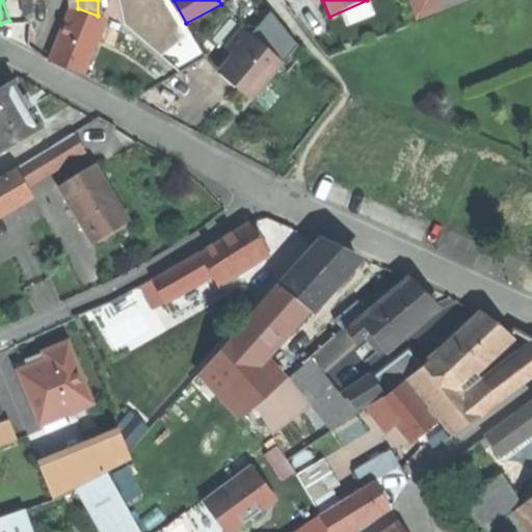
[(74,6),(52,63),(69,70),(83,75),(105,19),(98,16),(78,8),(74,6)]
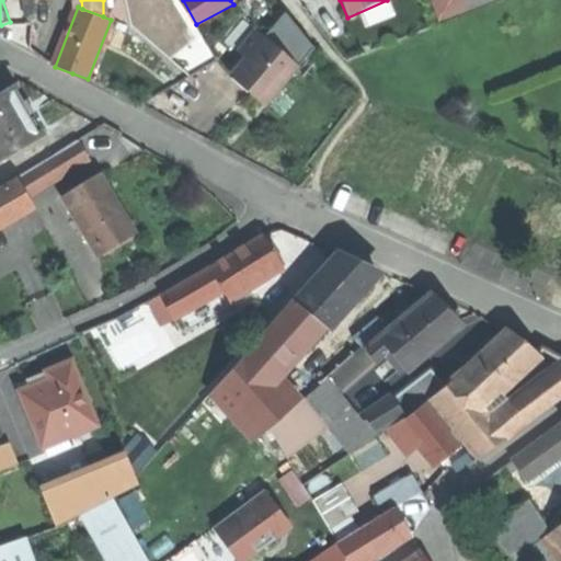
[(283,16),(264,38),(282,53),(281,54),(297,67),(308,53),(283,16)]
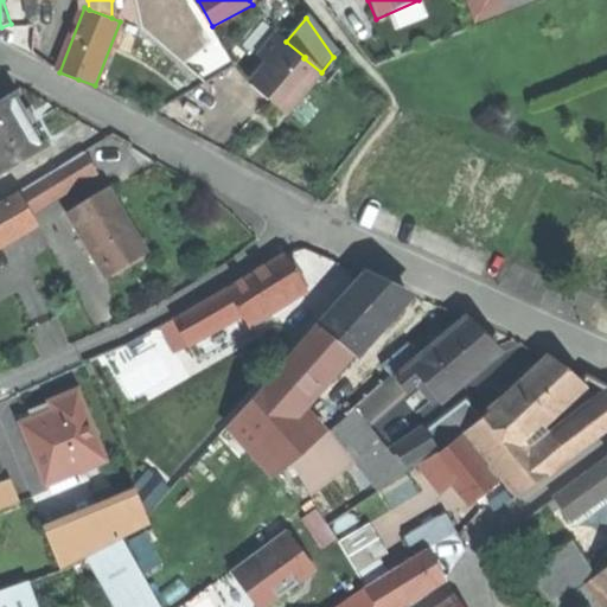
[(276,104),(285,112),(296,96),(300,98),(321,72),(304,58),(305,57),(286,42),(285,43),(276,36),(260,56),(269,64),(254,82),(272,96),(269,98),(276,104)]
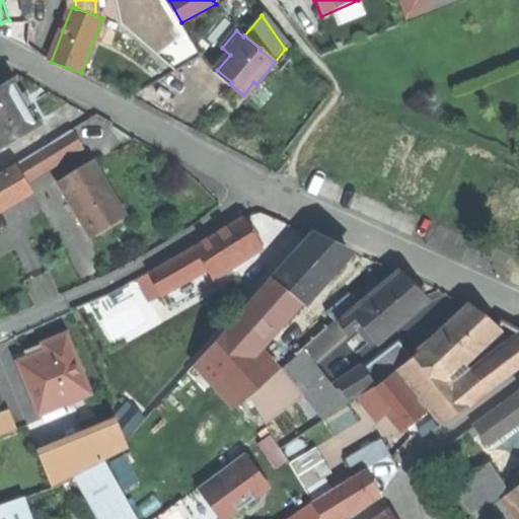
[(14,79),(0,87),(0,150),(42,127),(32,110),(35,108),(30,100),(26,93),(23,95),(14,79)]
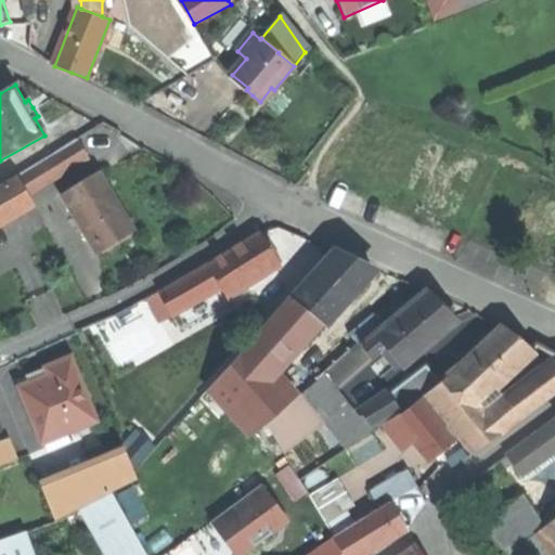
[(100,175),(64,196),(99,255),(134,233),(117,203),(100,175)]
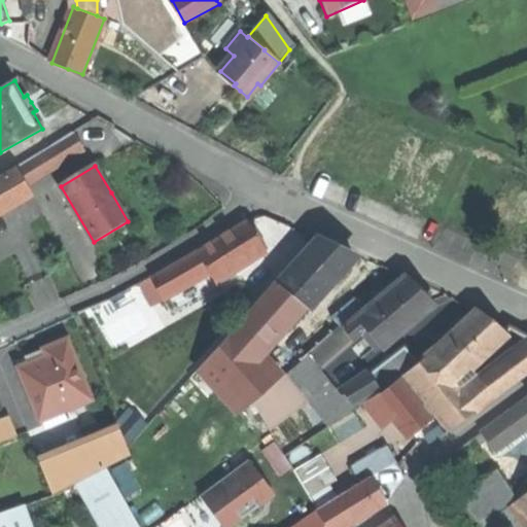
[(19,169),(0,178),(0,210),(31,190),(19,169)]
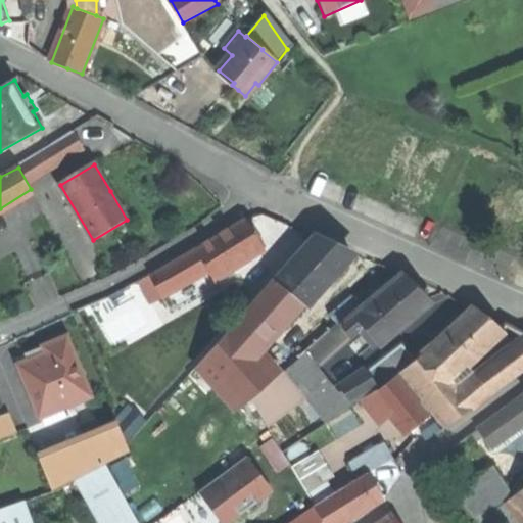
[(206,268),(214,280),(264,249),(254,234),(246,219),(195,248),(206,268)]
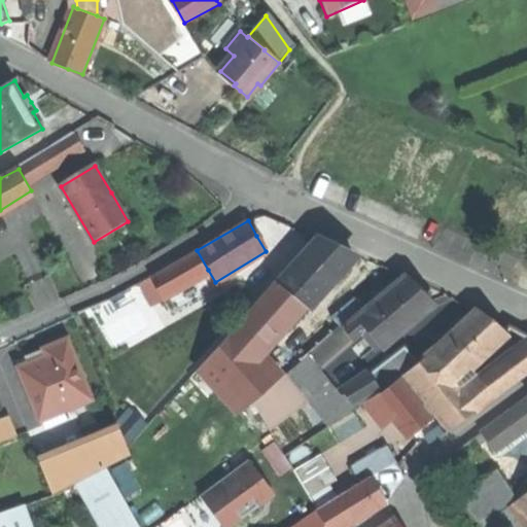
[(304,306),(308,309),(356,256),(334,246),(317,238),(275,283),(304,306)]
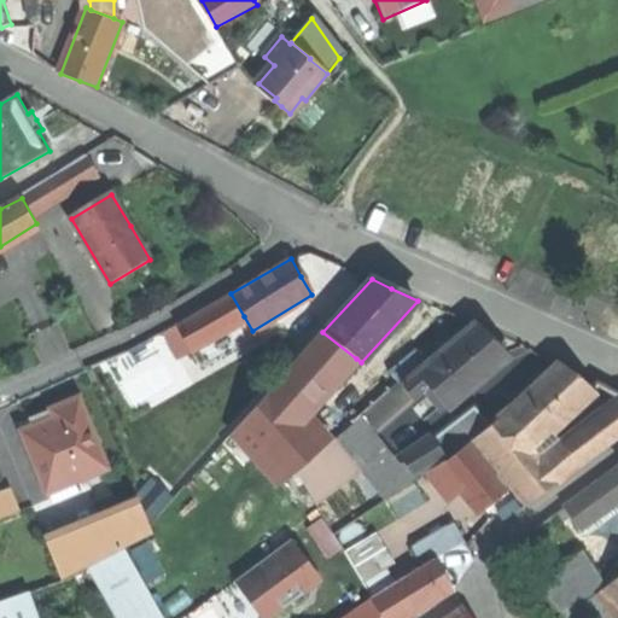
[(192,348),(244,316),(231,293),(179,326),(192,348)]
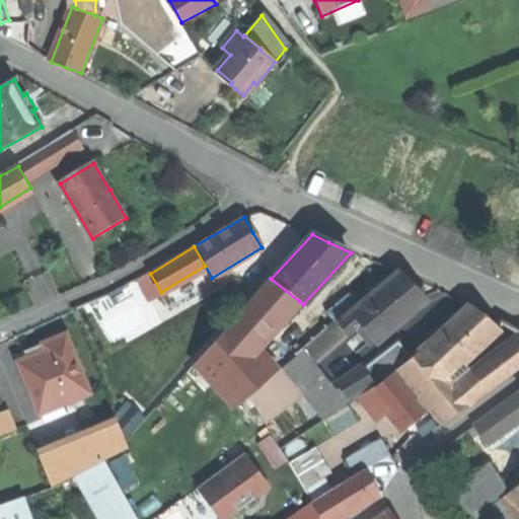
[(361,324),(374,341),(425,299),(414,286),(401,271),(351,313),(361,324)]
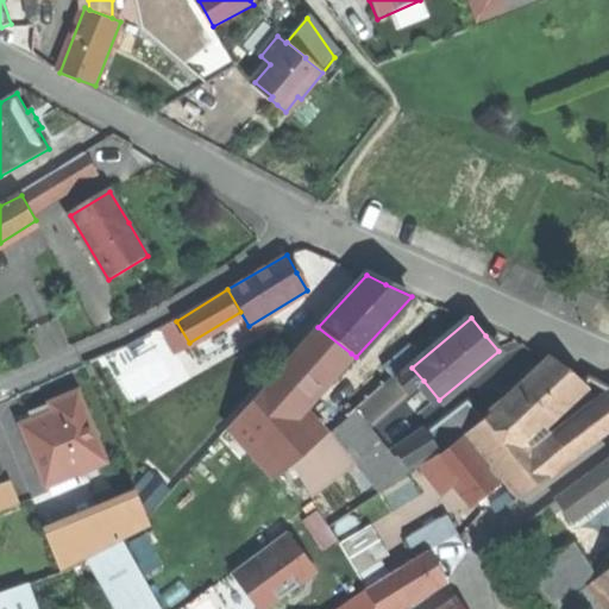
[(295,412),(351,353),(318,327),(270,382),(295,412)]
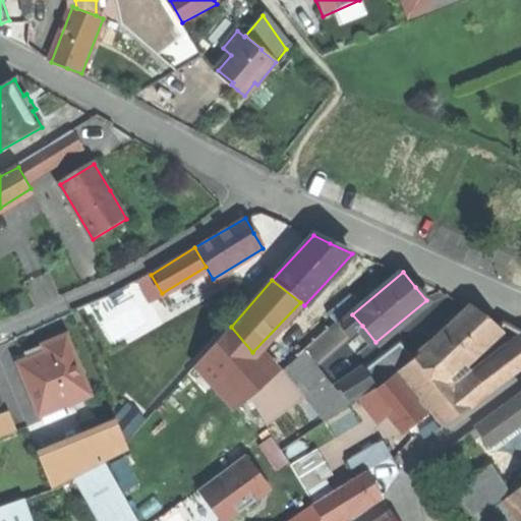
[(429,350),(450,375),(500,332),(484,317),(472,307),(426,347),(429,350)]
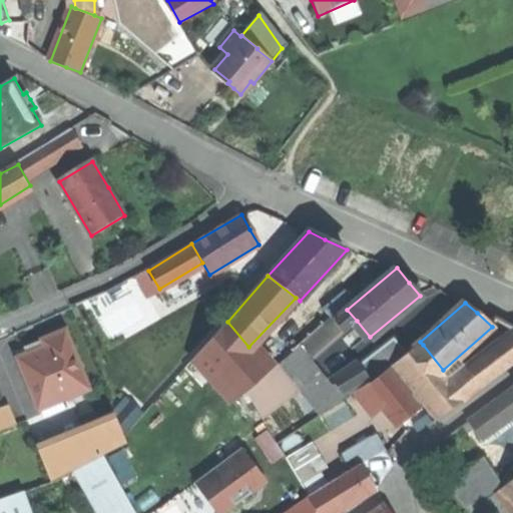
[(344,332),(357,321),(347,310),(335,320),(344,332)]
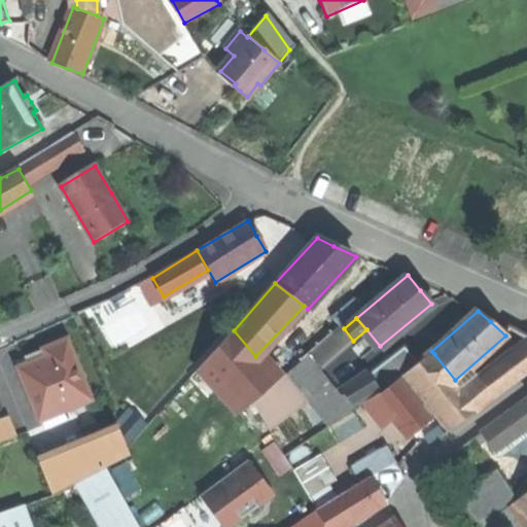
[(278,382),(255,356),(234,330),(200,369),(241,415),(278,382)]
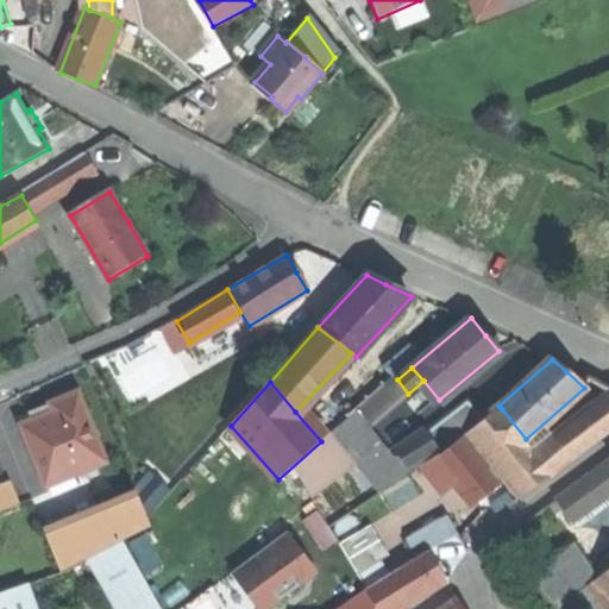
[(30,424),(23,427),(48,488),(106,463),(77,394),(51,405),(55,413),(30,424)]
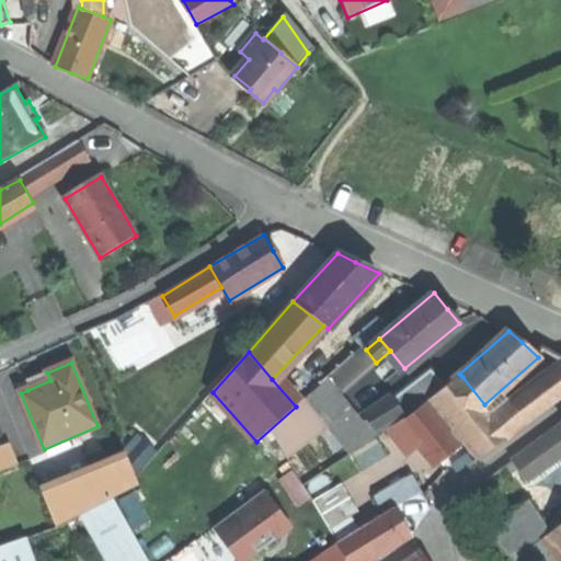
[(560,369),(496,420),(510,436),(560,397),(560,369)]
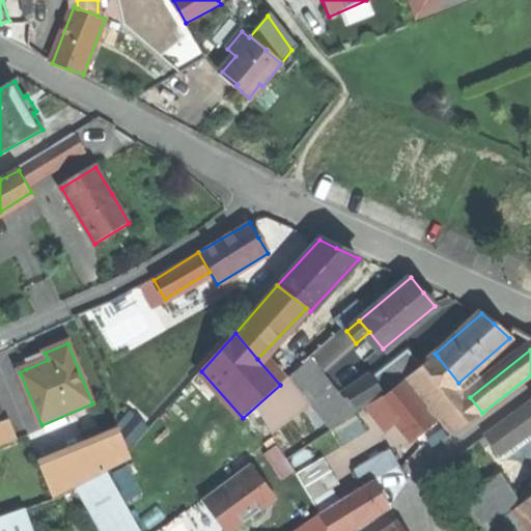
[(372,379),(384,394),(419,366),(407,352),(372,379)]
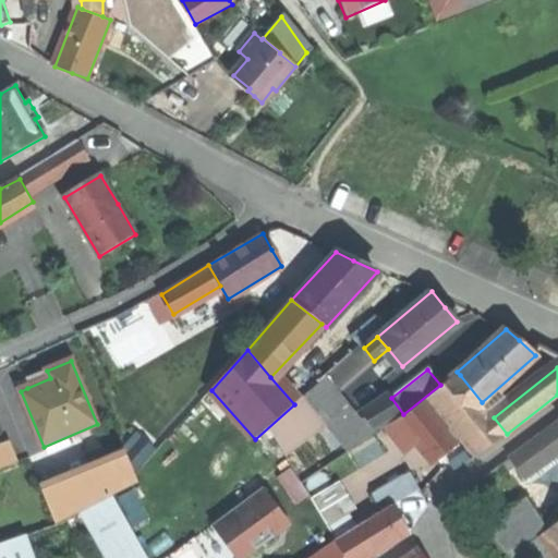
[(24,380),(27,388),(50,378),(47,371),(34,376),(24,380)]
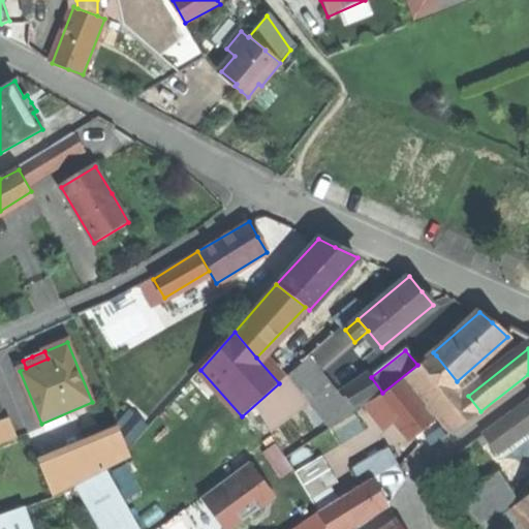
[(417,365),(419,368),(436,355),(433,352),(417,365)]
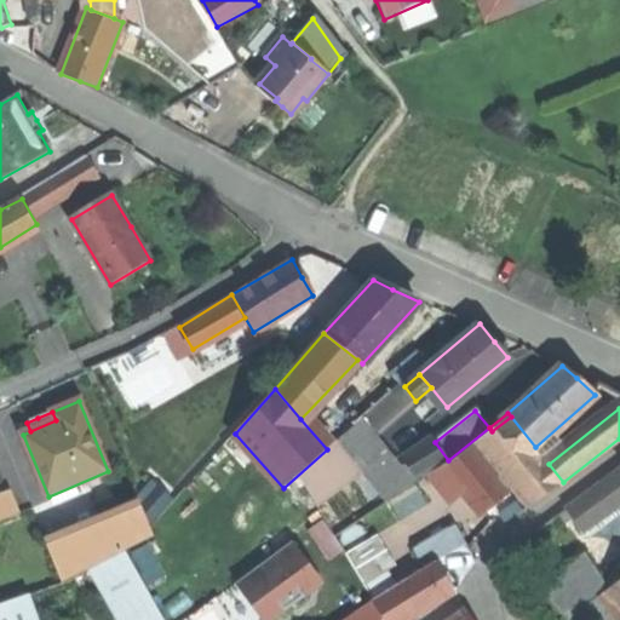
[(549,464),(535,447),(511,417),(492,431),(478,442),(530,507),(563,482),(549,464)]
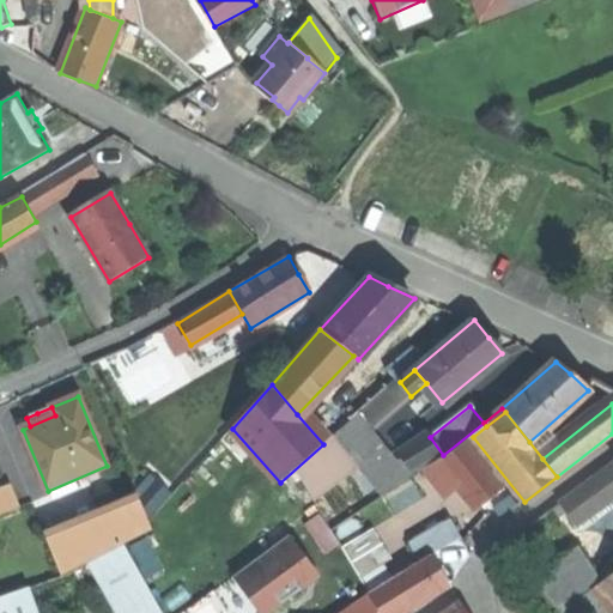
[(360,417),(335,436),(359,466),(383,447),(360,417)]
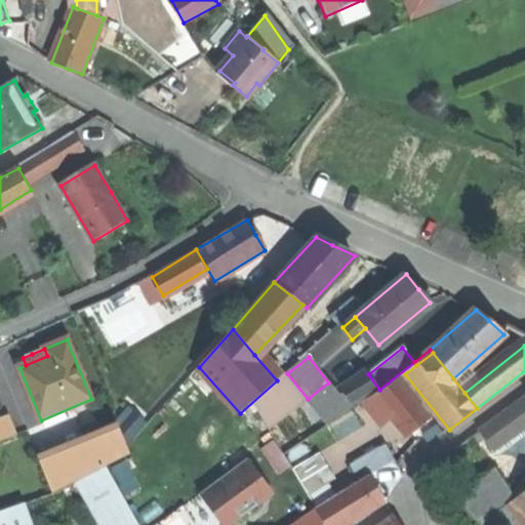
[(16,360),(19,368),(26,365),(23,358),(16,360)]
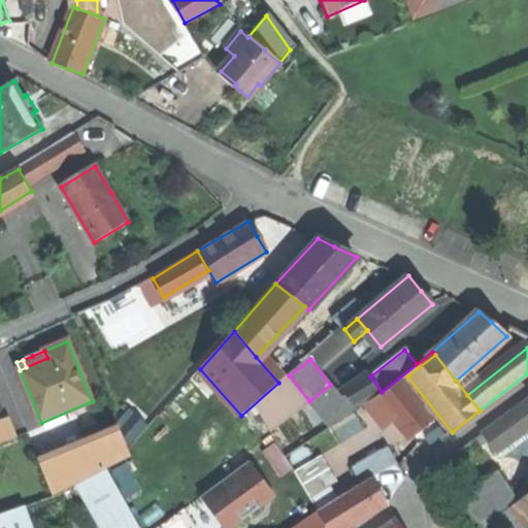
[(377,394),(382,392),(370,376),(347,394),(357,407),(365,402),(377,394)]
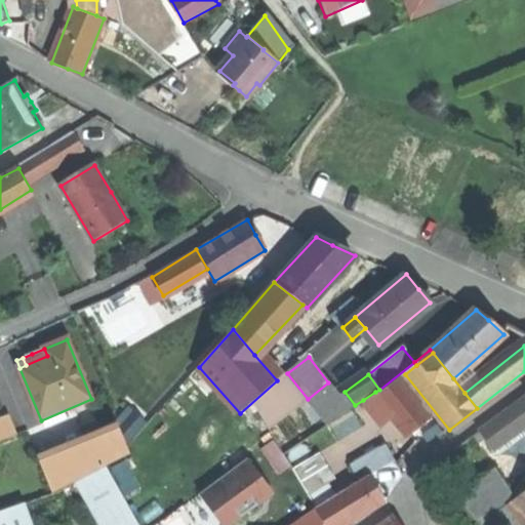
[(378,395),(375,392),(363,400),(375,415),(387,406),(409,436),(430,420),(397,379),(378,395)]
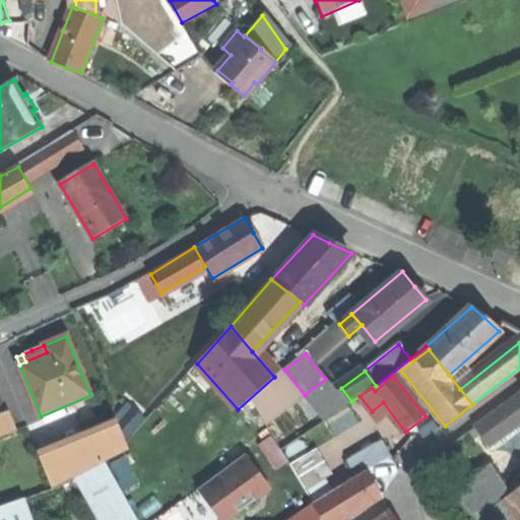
[(336,393),(325,379),(305,395),(325,421),(351,401),(341,388),(336,393)]
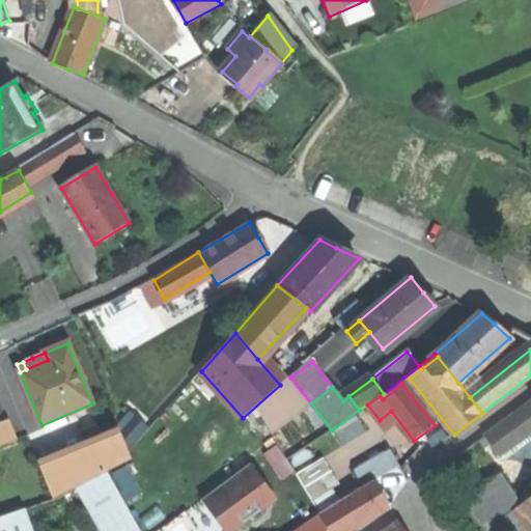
[(487,430),(501,455),(530,439),(530,411),(529,408),(487,430)]
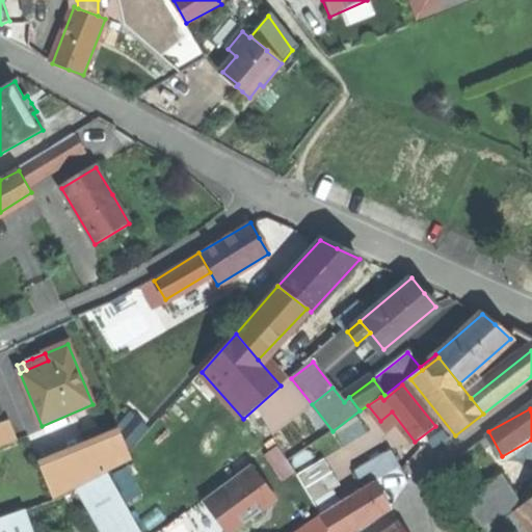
[(0,426),(0,447),(14,442),(7,424),(0,426)]
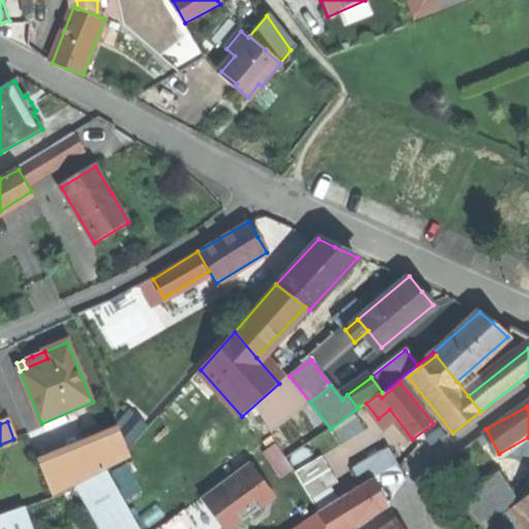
[(40,466),(54,496),(78,485),(109,471),(133,460),(120,431),(40,466)]
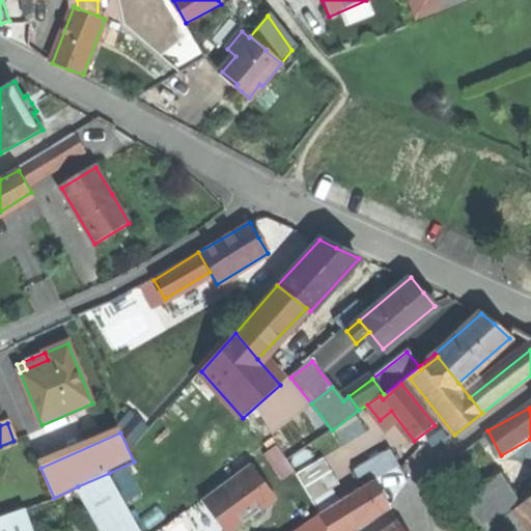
[(353,471),(362,486),(398,464),(388,448),(353,471)]
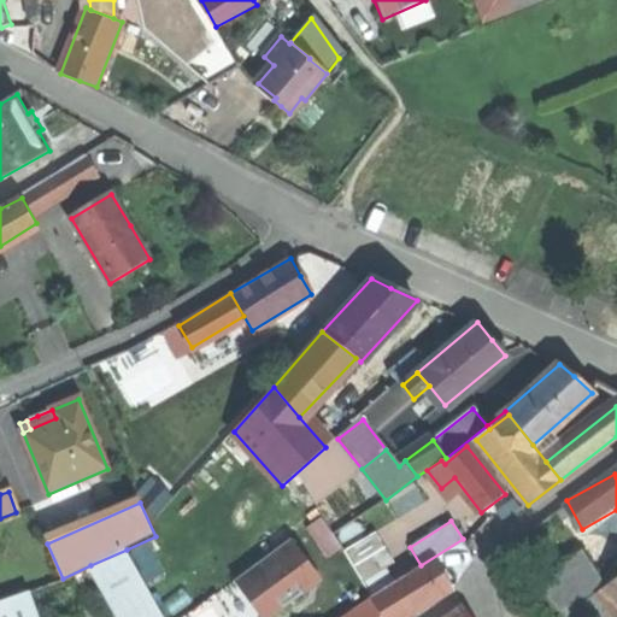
[(344,551),(363,582),(385,569),(394,563),(385,550),(375,532),(344,551)]
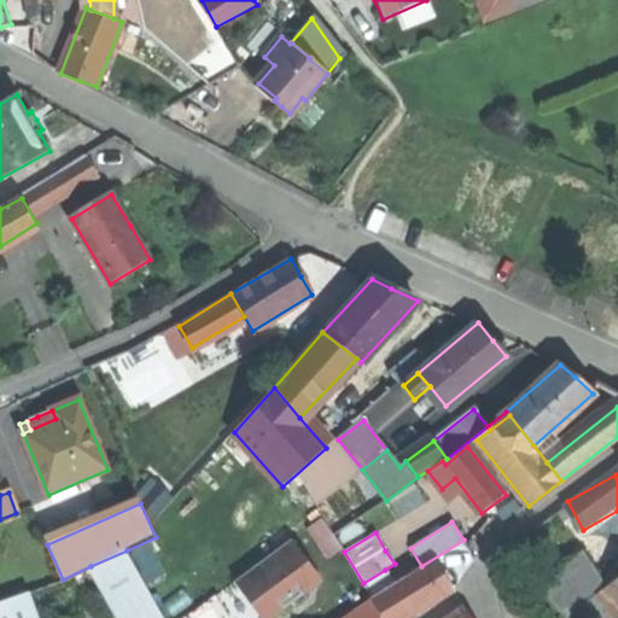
[(267,617),(270,617),(332,577),(302,534),(239,576),(267,617)]
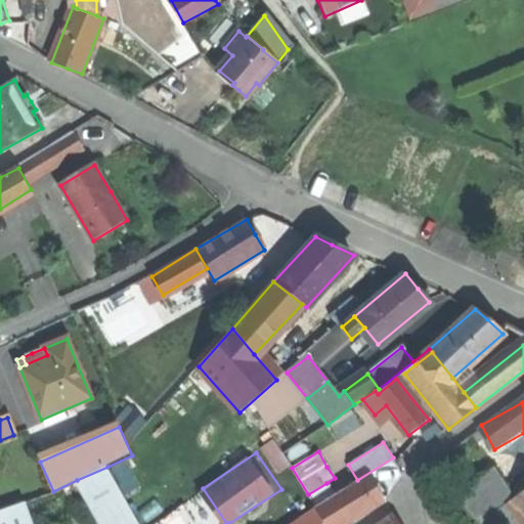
[(139,523),(107,467),(77,480),(101,523),(139,523)]
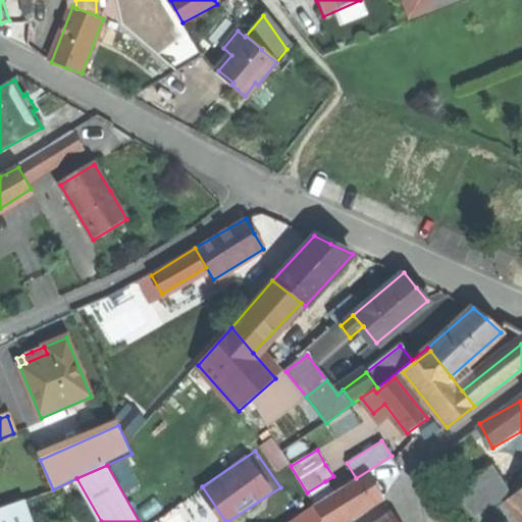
[(455,491),(473,517),(508,493),(489,467),(455,491)]
